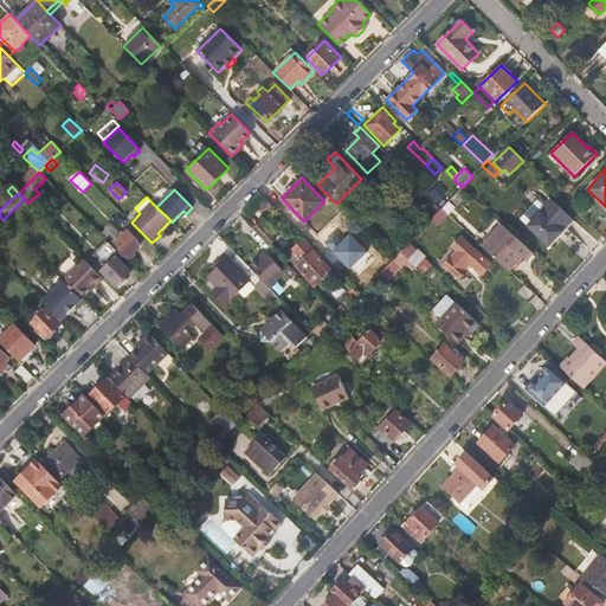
[(395,200),(389,207),(411,229),(417,223),(395,200)]
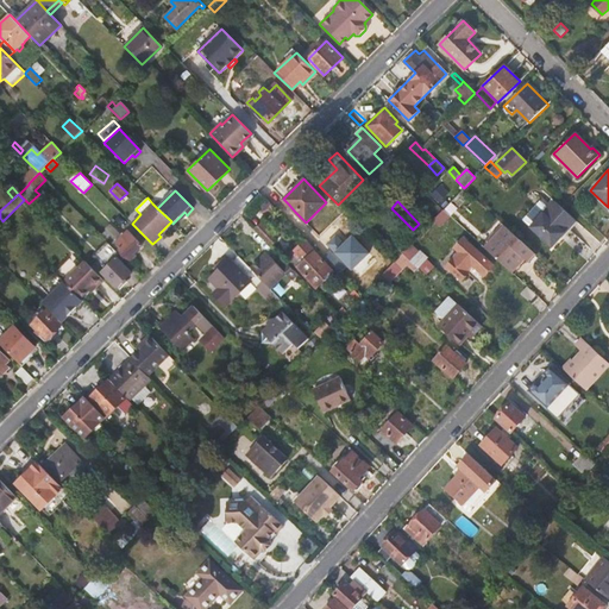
[(540,218),(560,236),(575,219),(556,201),(540,218)]
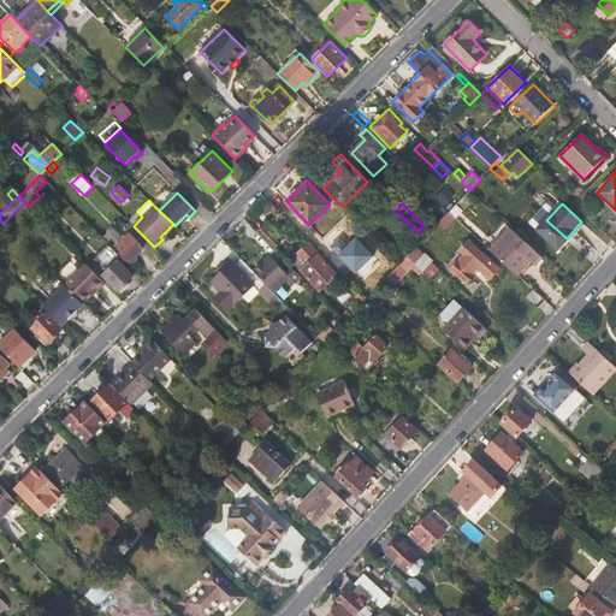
[(295,217),(298,214),(291,206),(288,209),(295,217)]
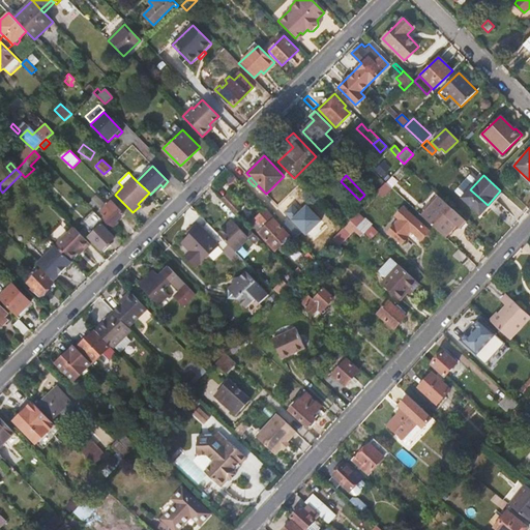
[(386,194),(391,188),(385,183),(380,188),(386,194)]
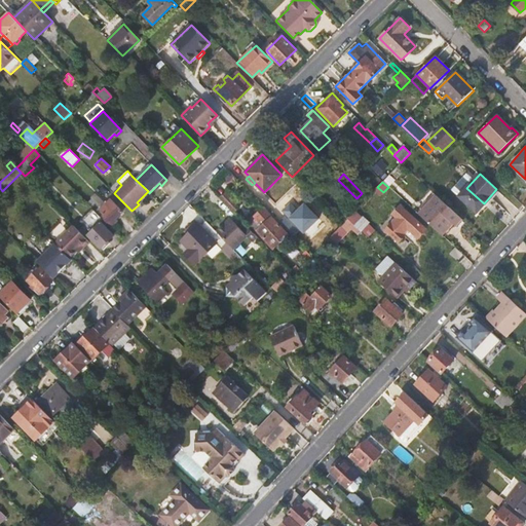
[(484,203),(466,188),(459,197),(478,214),(486,205),(484,203)]
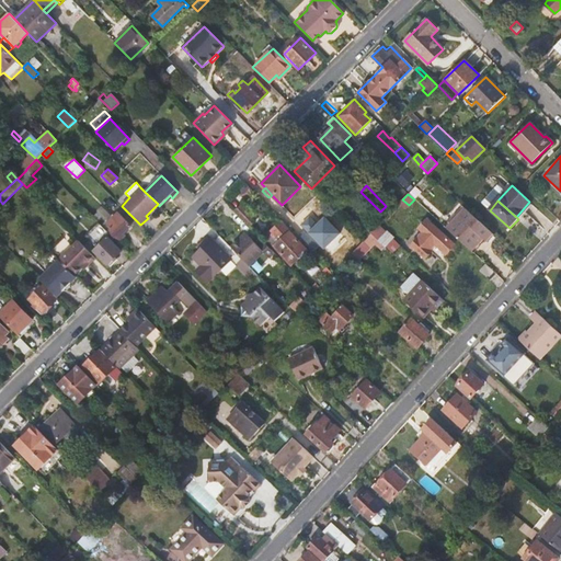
[(529,202),(516,217),(518,219),(531,204),(529,202)]
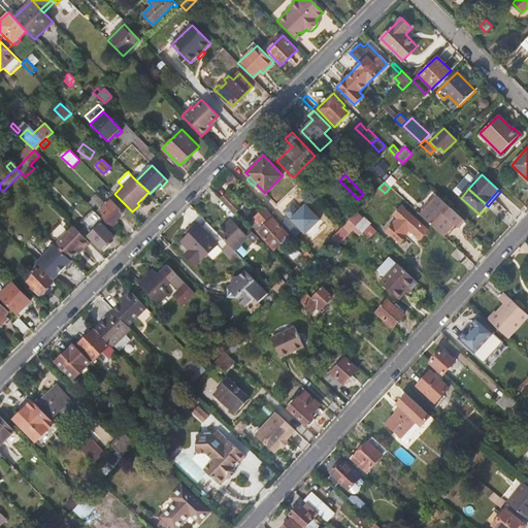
[(227,193),(221,199),(234,213),(240,207),(227,193)]
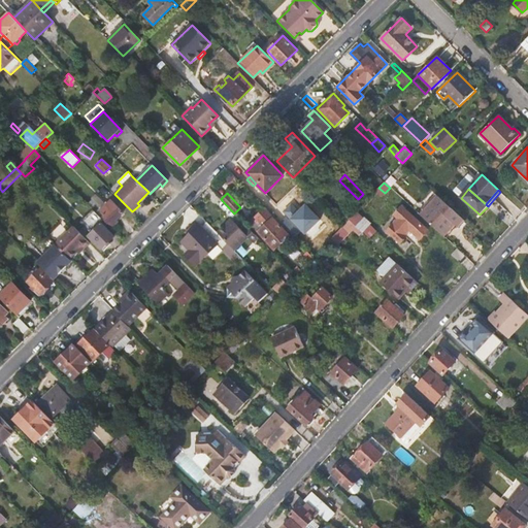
[(437,196),(420,215),(444,237),(455,224),(458,227),(465,221),(437,196)]
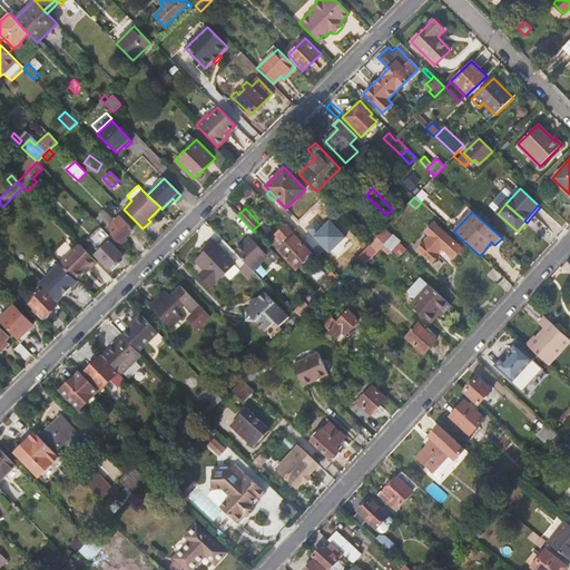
[(99,215),(95,220),(120,246),(127,239),(125,237),(133,229),(119,216),(109,225),(99,215)]
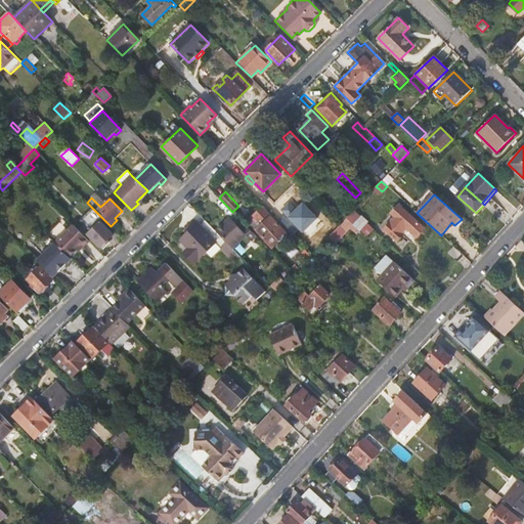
[(281,211),(303,232),(317,218),(303,204),(296,211),(289,204),(281,211)]
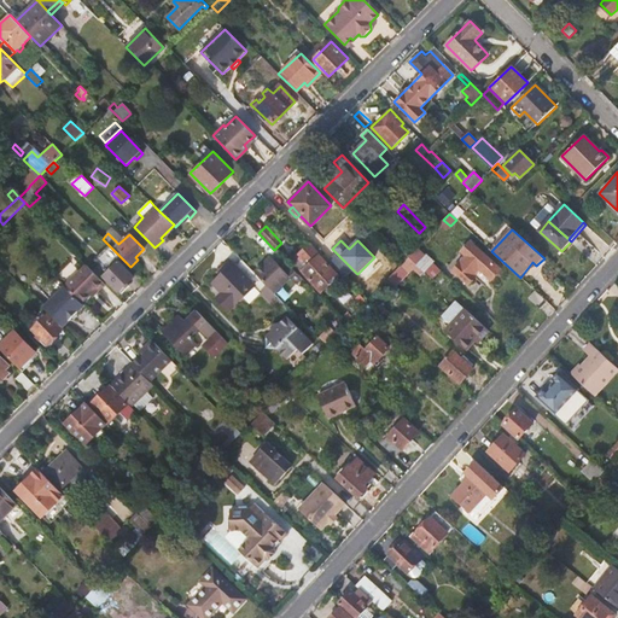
[(466,256),(453,270),(468,284),(476,277),(473,274),(479,269),(491,280),(501,269),(470,242),(461,251),(466,256)]
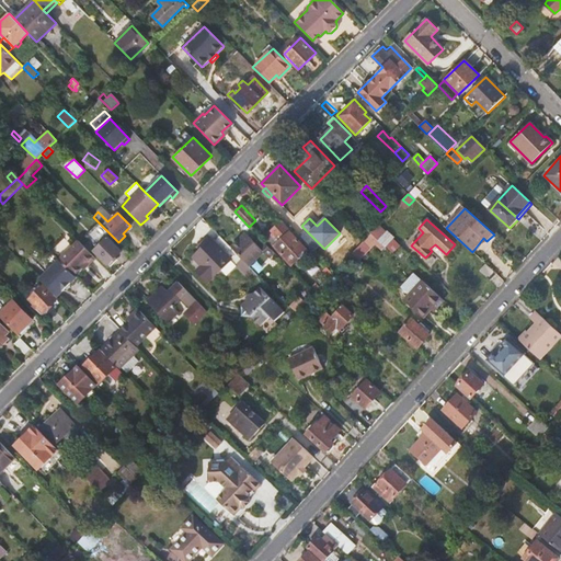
[(279,240),(272,248),(290,266),(305,252),(287,233),(290,230),(283,222),(272,233),(279,240)]
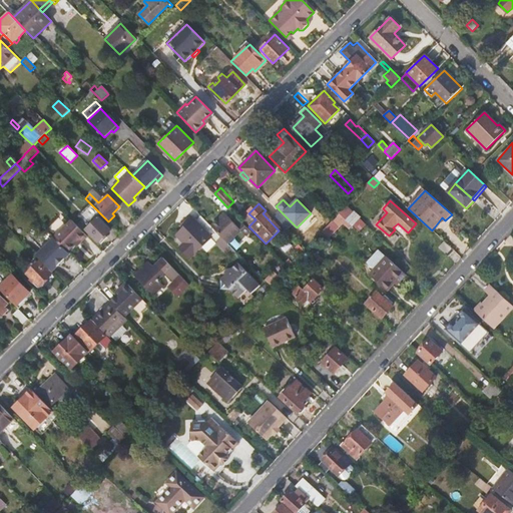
[(359,217),(346,205),(339,213),(346,219),(351,224),(359,217)]
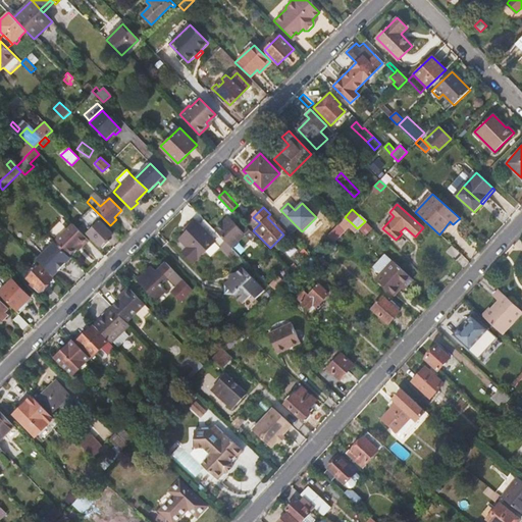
[(276,220),(291,235),(297,229),(282,215),(276,220)]
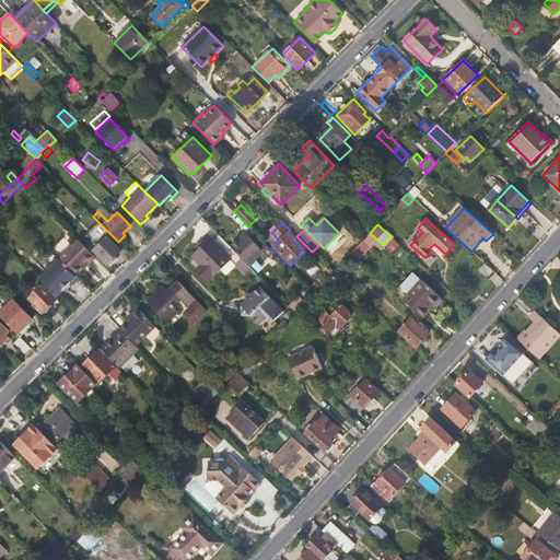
[(245,233),(231,247),(242,258),(248,265),(263,251),(268,257),(273,252),(261,240),(256,245),(245,233)]
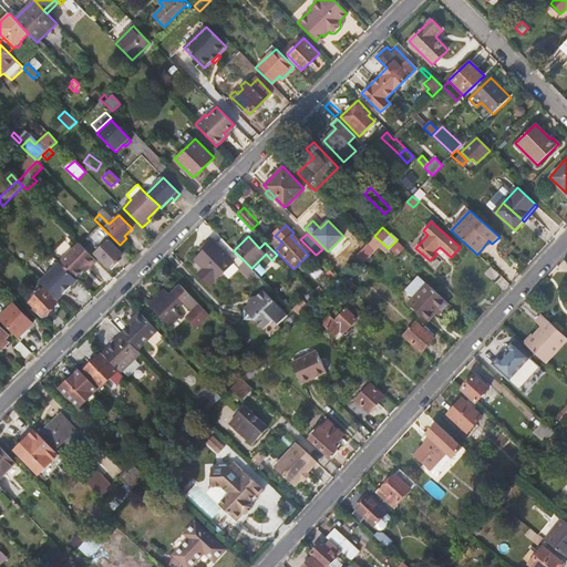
[(377,248),(382,243),(374,236),(369,241),(377,248)]
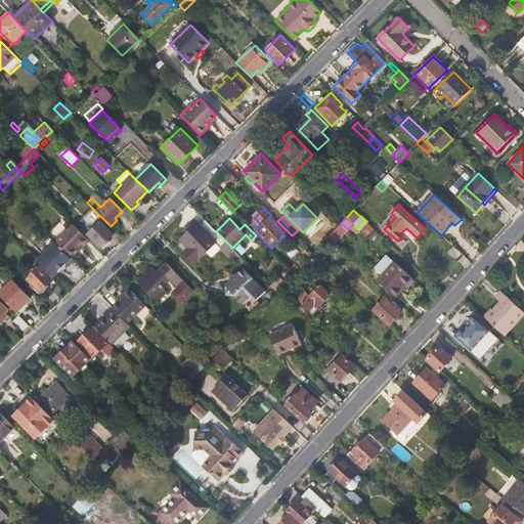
[(217,243),(221,247),(226,242),(216,231),(206,221),(202,226),(200,224),(195,228),(191,225),(185,231),(188,235),(182,242),(188,249),(184,253),(194,264),(217,243)]
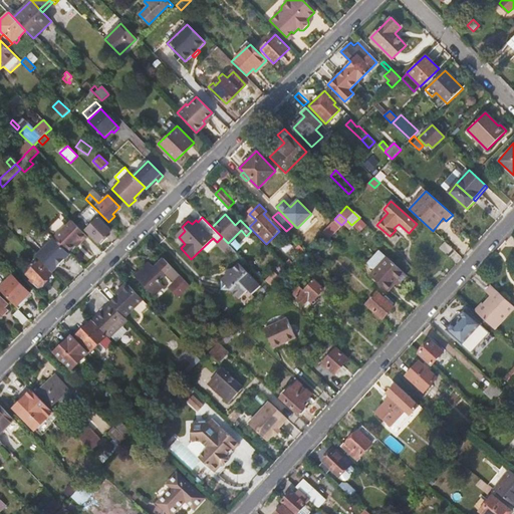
[(98,218),(85,229),(98,242),(111,230),(98,218)]
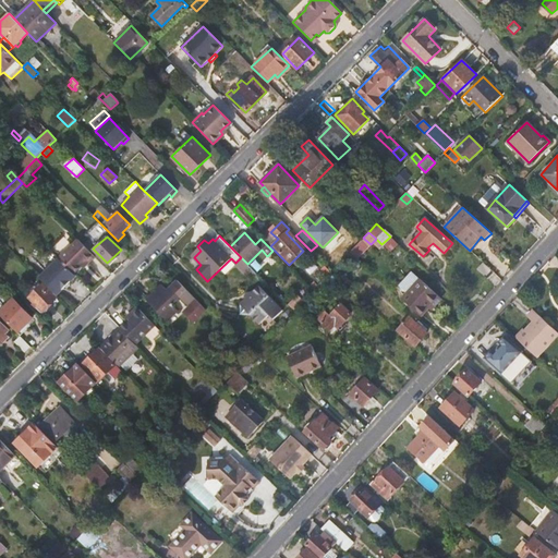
[(94,257),(77,240),(58,258),(58,259),(73,275),(81,266),(85,263),(87,265),(94,257)]
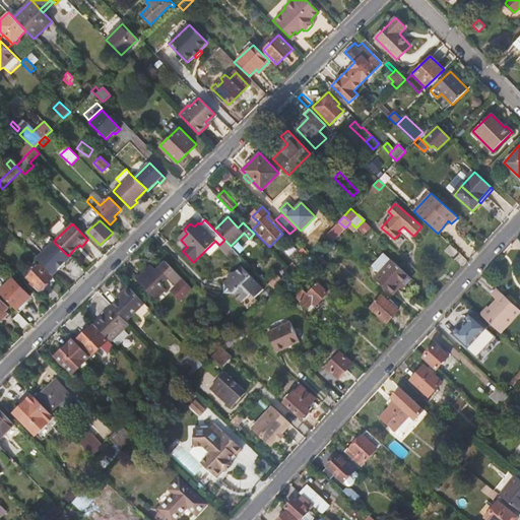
[(333,251),(338,246),(326,234),(323,237),(329,243),(327,245),(333,251)]
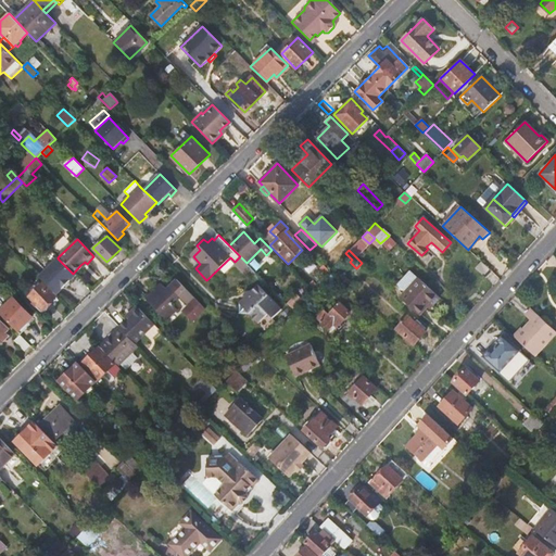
[(234,263),(248,279),(254,273),(247,263),(240,256),(235,262),(234,263)]
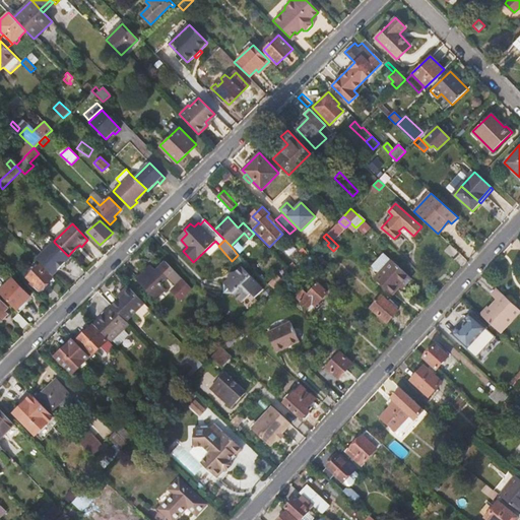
[(52,275),(69,257),(68,256),(54,242),(36,260),(52,275)]
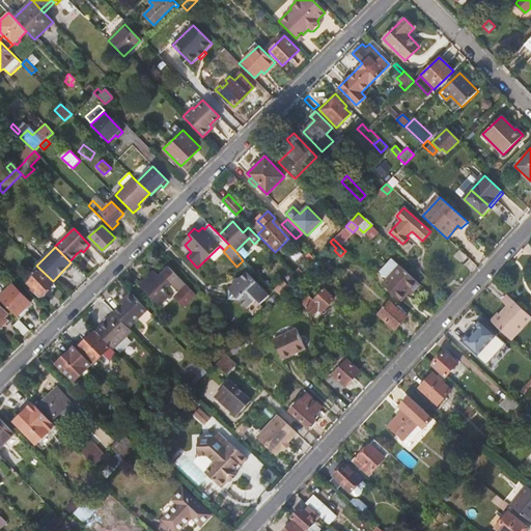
[(459,251),(454,256),(465,267),(471,260),(459,251)]
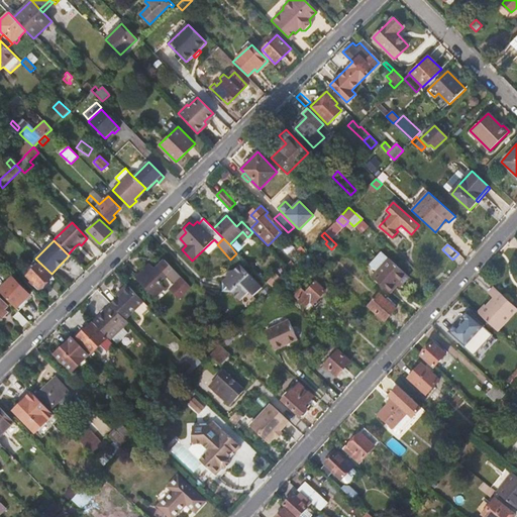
[(300,270),(312,256),(306,251),(294,265),(300,270)]
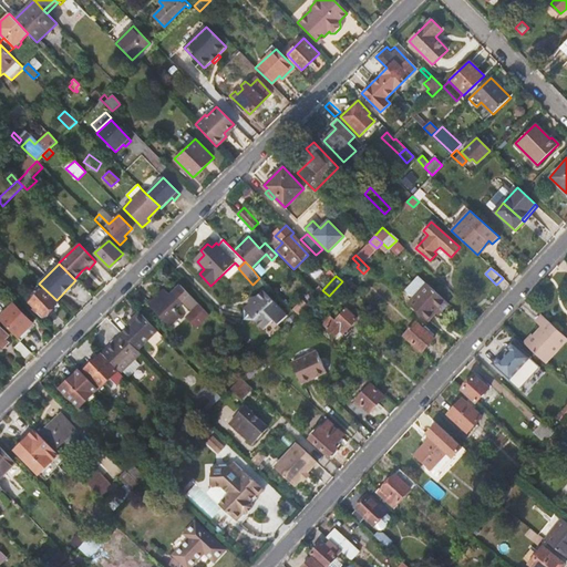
[(413,297),(408,303),(428,321),(445,301),(419,276),(406,290),(413,297)]
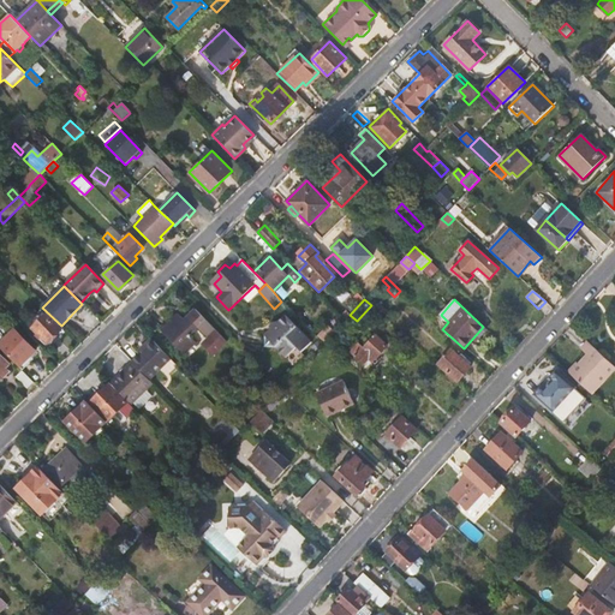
[(178,314),(162,329),(185,353),(198,342),(191,336),(199,328),(208,336),(201,344),(213,356),(227,342),(195,309),(184,320),(178,314)]
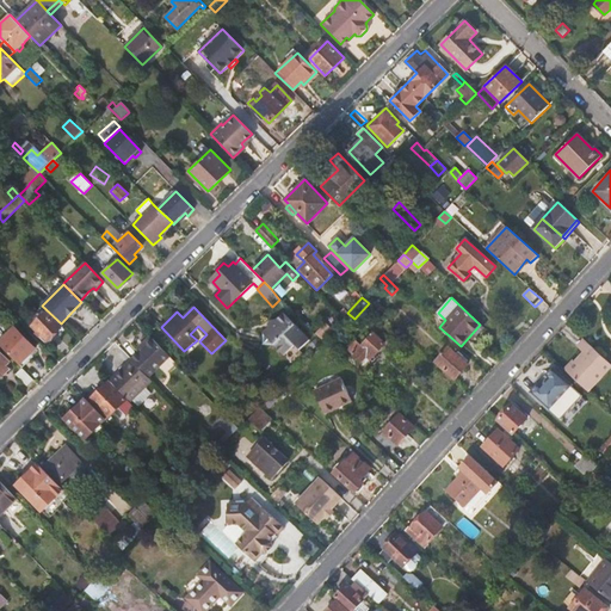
[(43,315),(32,325),(47,340),(62,326),(47,312),(47,313),(44,310),(42,313),(43,315)]
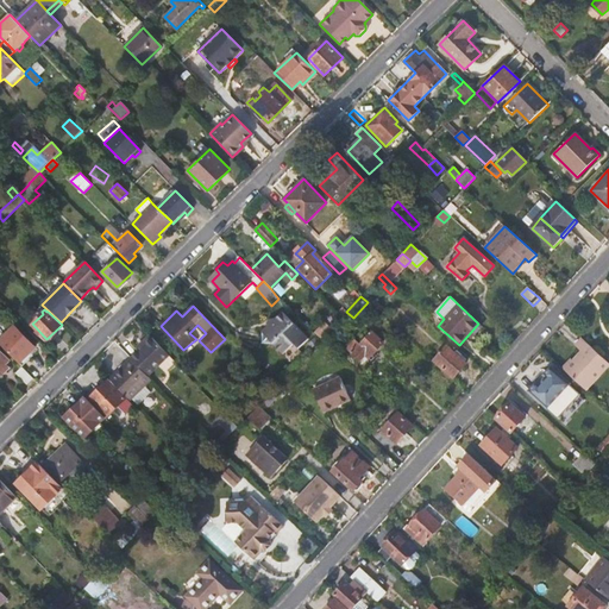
[(275,320),(268,327),(262,332),(263,344),(274,344),(283,353),(293,344),(297,349),(308,339),(282,313),(275,320)]
